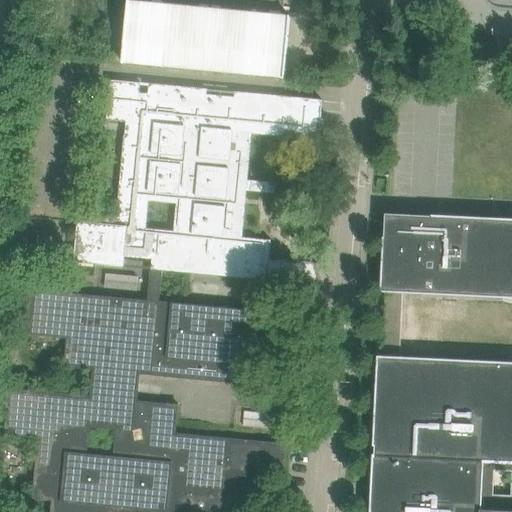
[(123,59),(123,62),(123,63),(124,63),(124,64),(125,64),(125,63),(283,77),(283,78),(284,78),(284,77),(285,77),(291,17),(290,17),(290,16),(290,15),(289,15),(289,16),(281,15),(281,13),(282,13),(282,12),(283,12),(284,0),(151,0),(152,0),(152,3),(130,1),(129,1),(129,2),(128,2),(123,59)]
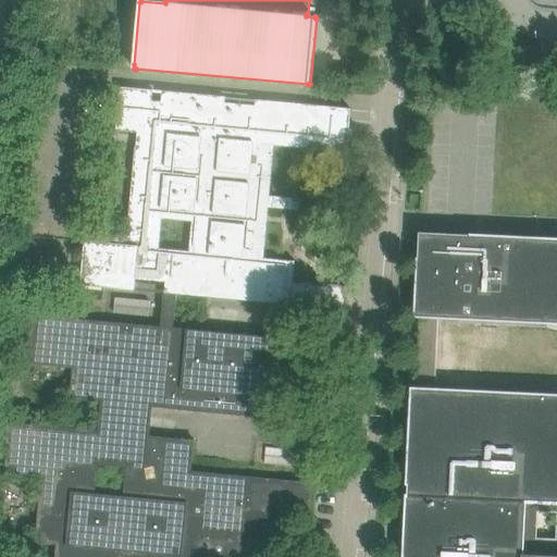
[(341,71),(339,83),(354,84),(355,72),(353,72),(341,71)]
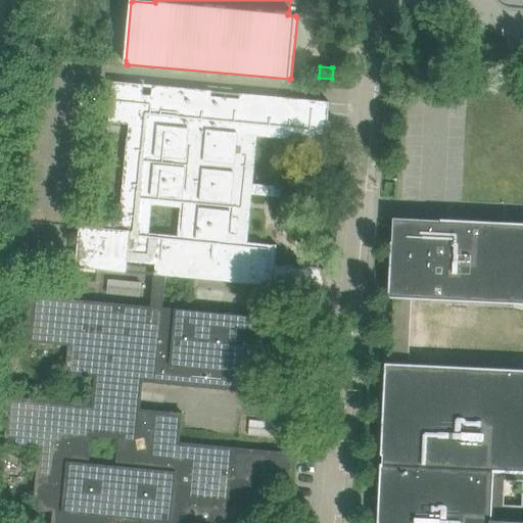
[(165,276),(273,286),(277,245),(276,245),(276,246),(247,243),(251,195),(252,185),(256,136),(326,143),(330,102),(113,82),(109,123),(129,125),(120,231),(80,227),(76,268),(126,272),(127,263),(155,265),(152,303),(162,304),(165,276)]
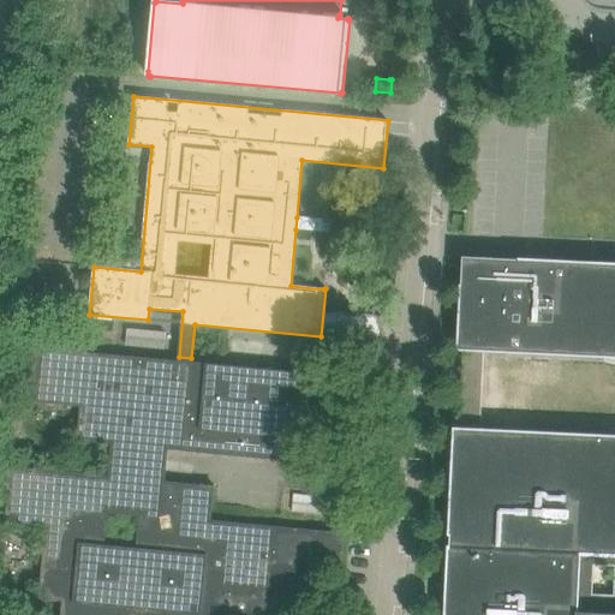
[(519,260),(464,257),(461,285),(460,285),(458,351),(460,351),(614,358),(614,263),(519,258),(519,260)]
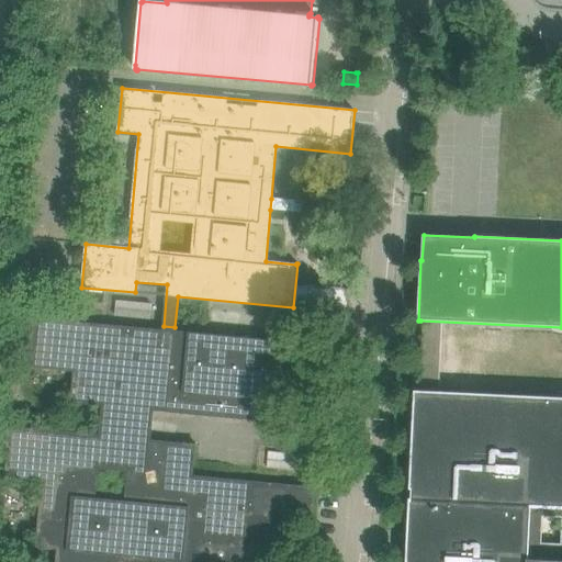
[(346,289),(306,284),(305,303),(305,304),(305,305),(305,306),(306,307),(307,308),(308,308),(311,308),(319,310),(349,313),(350,313),(351,295),(351,294),(351,293),(350,292),(350,291),(348,290),(346,289)]
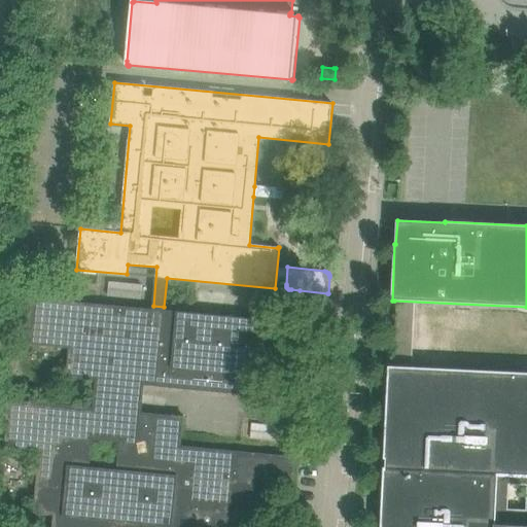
[(264,358),(266,334),(268,320),(267,320),(164,311),(164,307),(153,306),(153,310),(30,297),(30,299),(26,344),(70,348),(67,377),(97,380),(94,409),(5,400),(2,431),(9,432),(8,440),(12,446),(40,448),(34,514),(54,516),(51,526),(232,526),(234,512),(250,514),(252,512),(253,514),(258,515),(265,510),(264,505),(262,503),(265,502),(266,486),(277,487),(295,489),(299,458),(287,456),(287,457),(180,447),(181,437),(183,418),(183,417),(140,413),(143,385),(260,396),(261,381),(261,379),(264,358)]
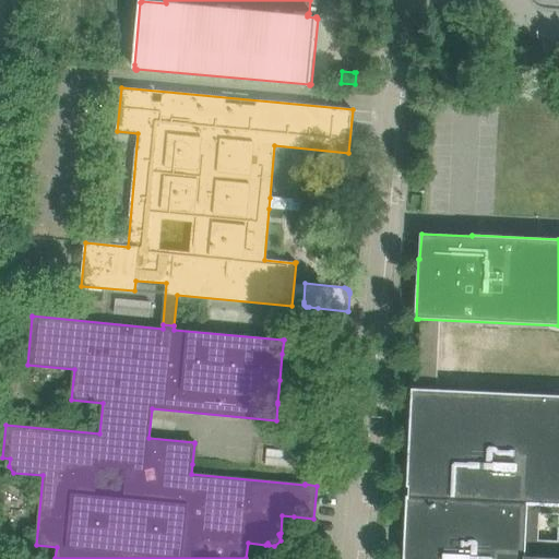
[(336,328),(335,332),(346,333),(347,322),(336,321),(336,328)]
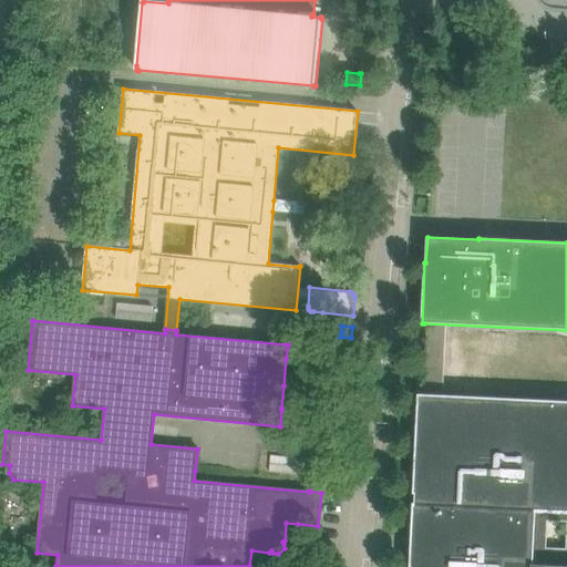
[(566,566),(566,401),(419,394),(413,495),(415,495),(415,504),(413,503),(410,566),(566,566)]
